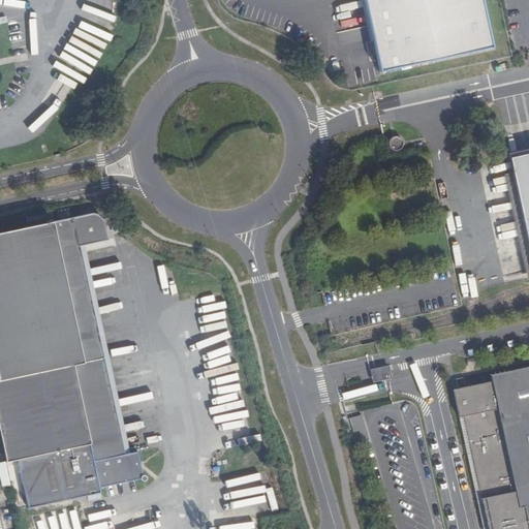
[(478,0),(360,0),(377,74),(490,49),(478,0)]
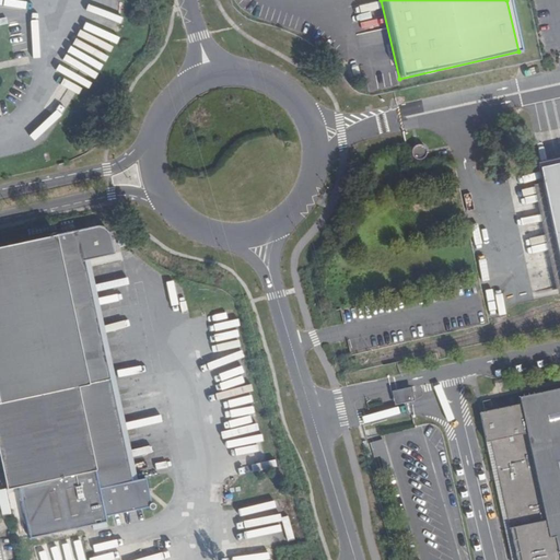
[(559,266),(559,162),(541,166),(539,167),(559,266)]
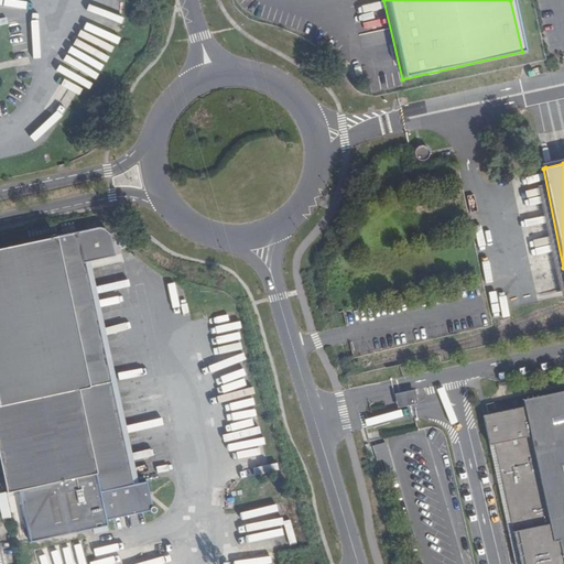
[(0,248),(0,469),(6,492),(18,490),(30,542),(107,525),(106,520),(149,511),(149,512),(150,512),(151,513),(152,513),(153,512),(154,512),(155,511),(155,510),(155,509),(154,508),(153,507),(152,507),(151,507),(145,481),(131,485),(83,262),(112,256),(108,237),(108,236),(107,234),(106,232),(105,231),(104,230),(101,229),(99,228),(97,228),(95,228),(91,228),(0,248)]
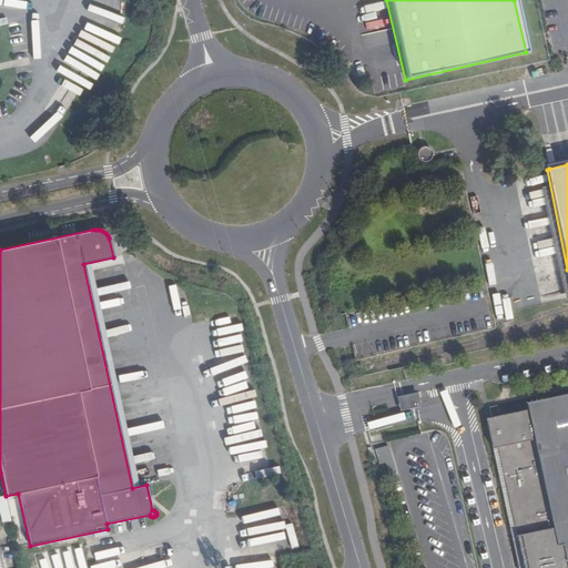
[(421,406),(403,409),(401,402),(418,397),(417,392),(397,396),(401,411),(421,406)]
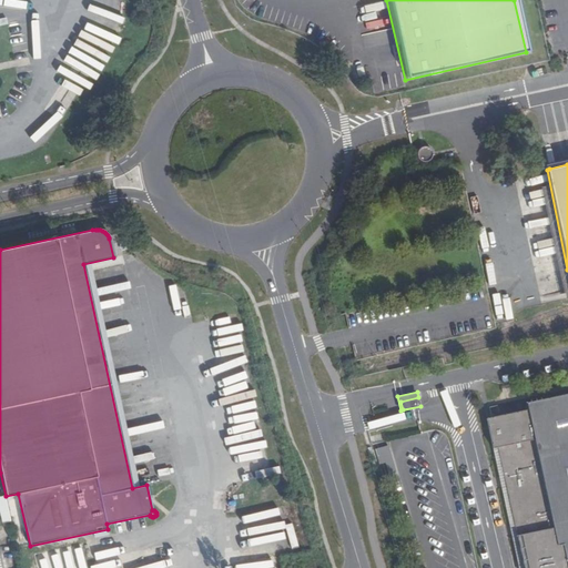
[(526,409),(490,417),(523,567),(567,567),(567,393),(525,403),(526,409)]
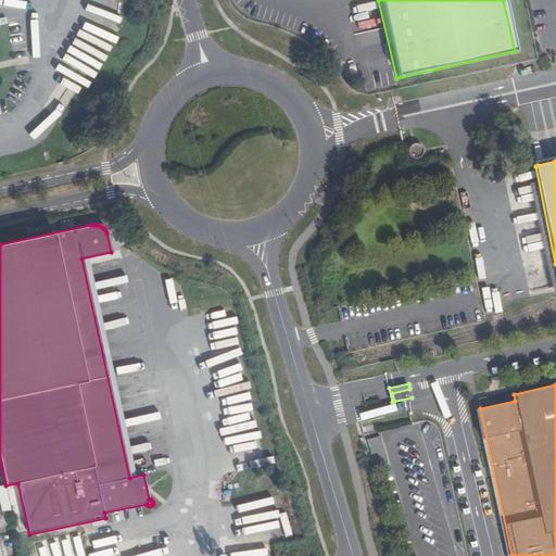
[(394,401),(412,397),(409,389),(392,393),(394,401)]
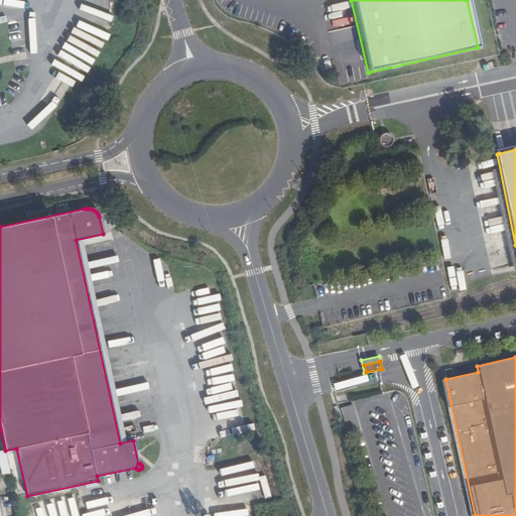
[(341,408),(344,422),(350,420),(354,432),(360,430),(353,404),(341,408)]
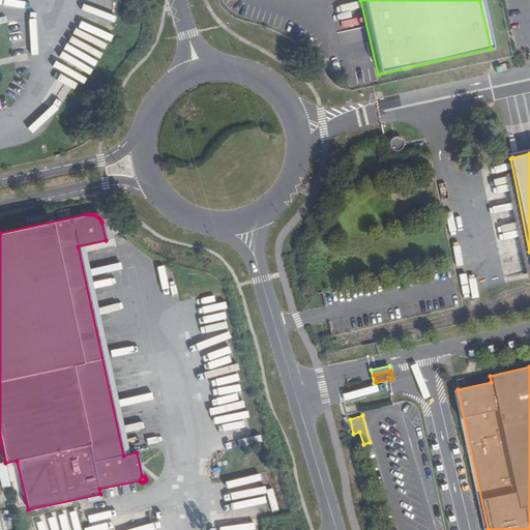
[(0,477),(2,488),(9,486),(5,463),(0,464),(0,477)]
